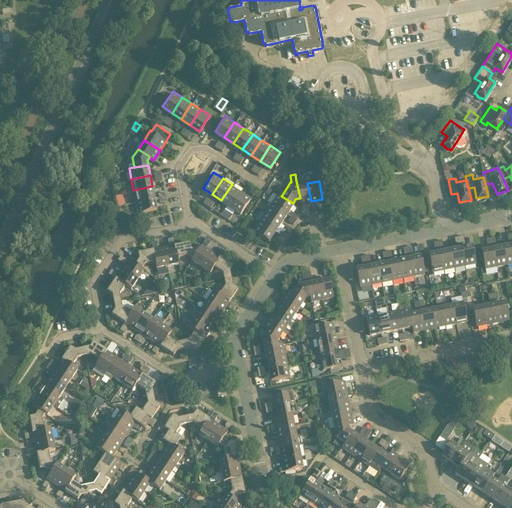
[(300,203),(311,201),(307,183),(297,185),(300,198),(299,198),(300,203)]
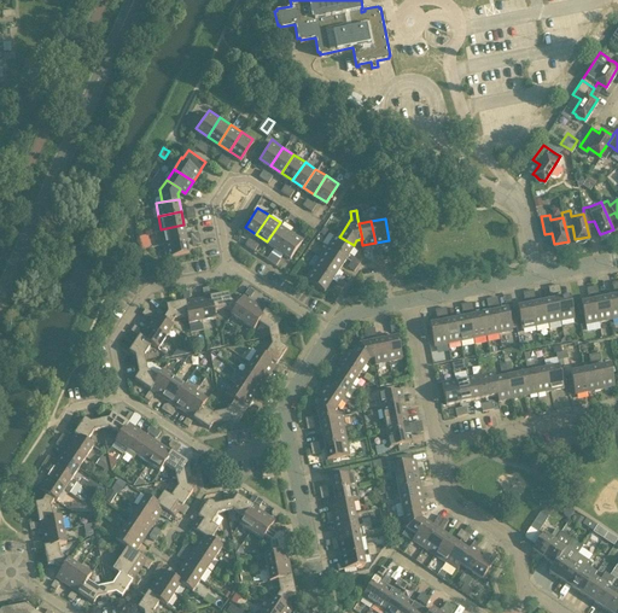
[(280,222),(267,241),(278,249),(291,229),(280,222)]
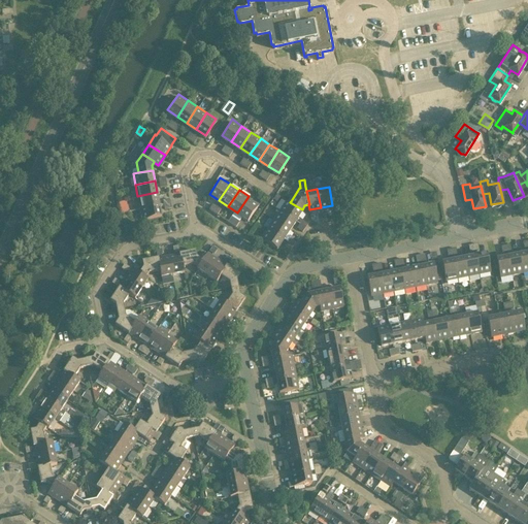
[(137,196),(140,206),(159,202),(157,192),(137,196)]
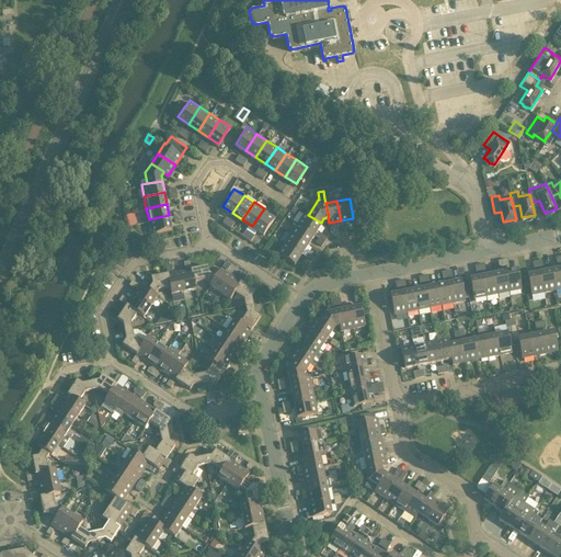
[(264,208),(252,226),(263,232),(274,216),(264,208)]
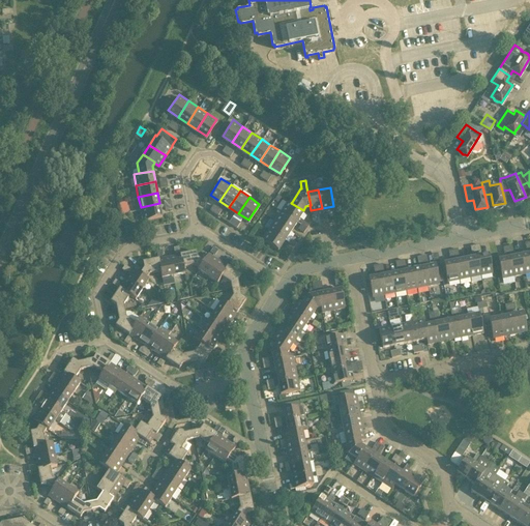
[(287,199),(281,209),(297,220),(303,210),(291,203),(292,202),(287,199)]
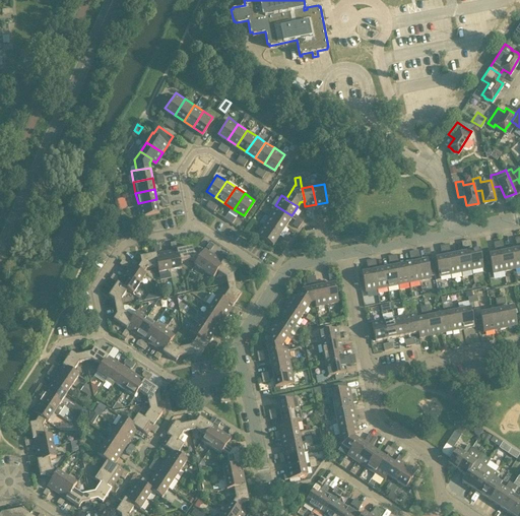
[(125,198),(118,199),(119,206),(126,205),(125,198)]
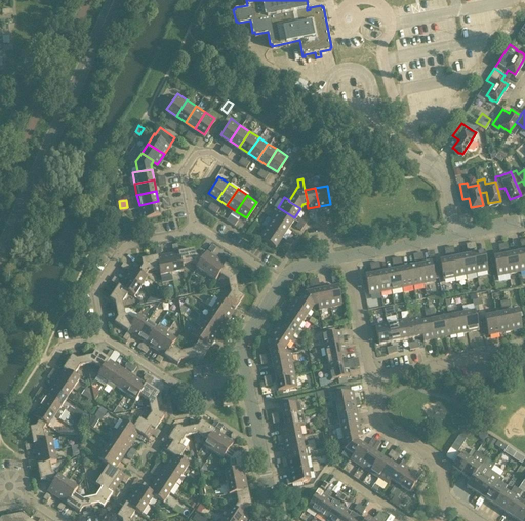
[(158,201),(139,205),(142,216),(148,215),(160,213),(158,201)]
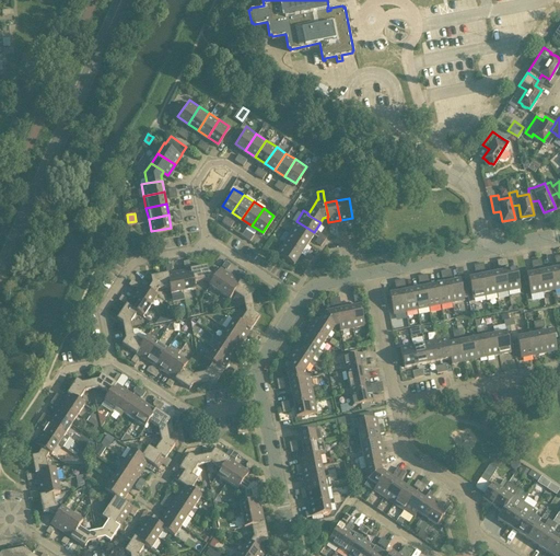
[(296,221),(290,231),(307,242),(314,232),(296,221)]
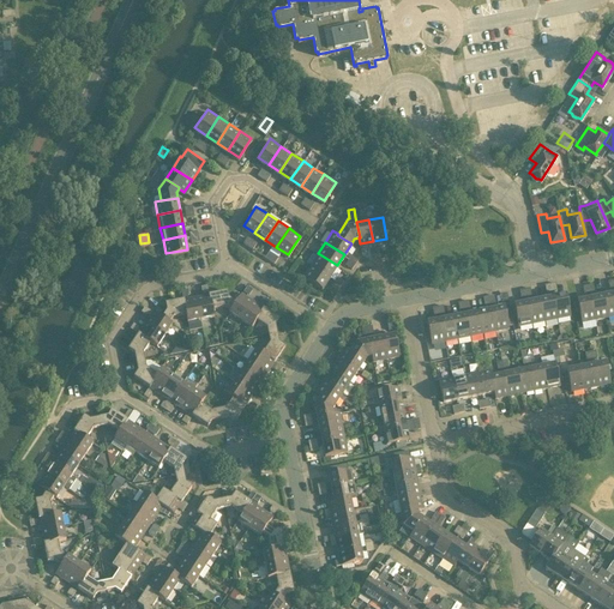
[(318,253),(311,264),(330,276),(337,265),(318,253)]
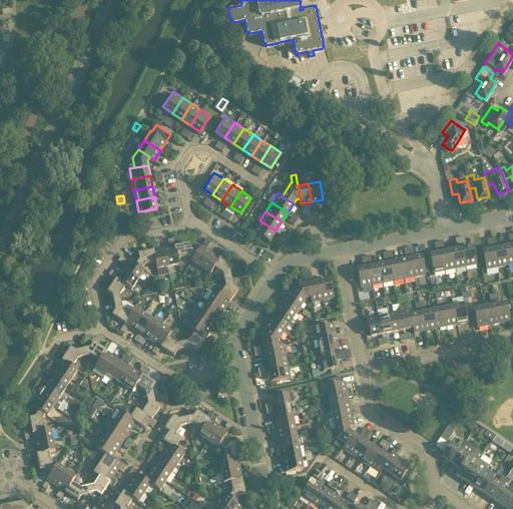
[(269,240),(276,230),(260,220),(253,229),(269,240)]
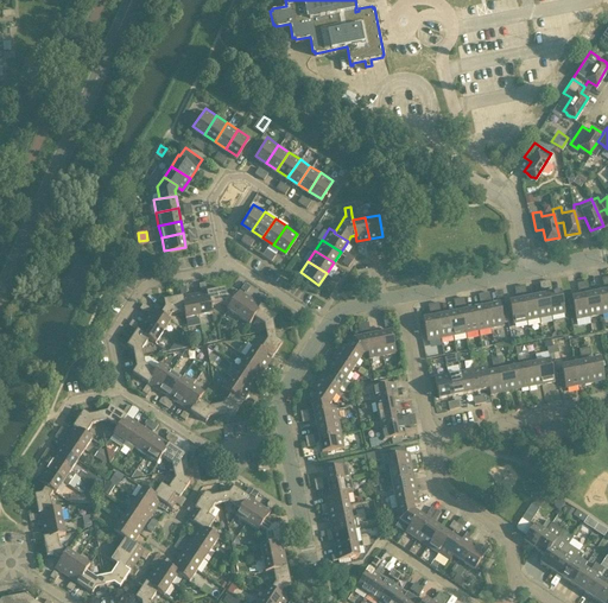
[(222,300),(228,304),(233,297),(226,292),(225,285),(207,289),(209,303),(210,303),(222,300)]
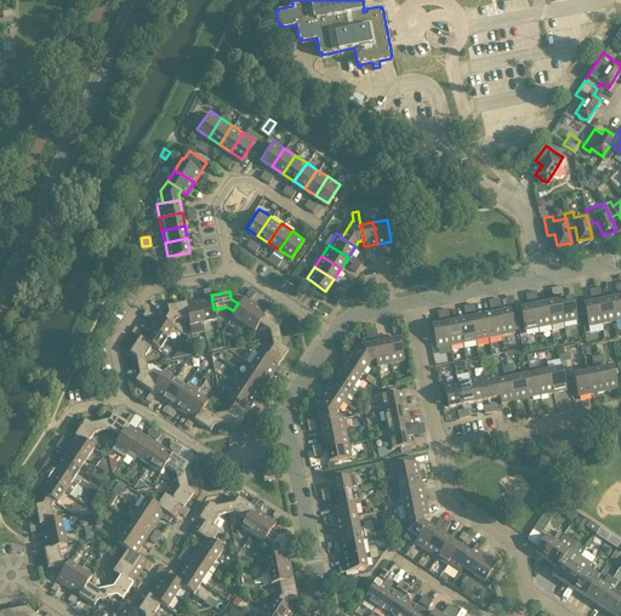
[(620,315),(620,292),(610,296),(614,318),(620,315)]
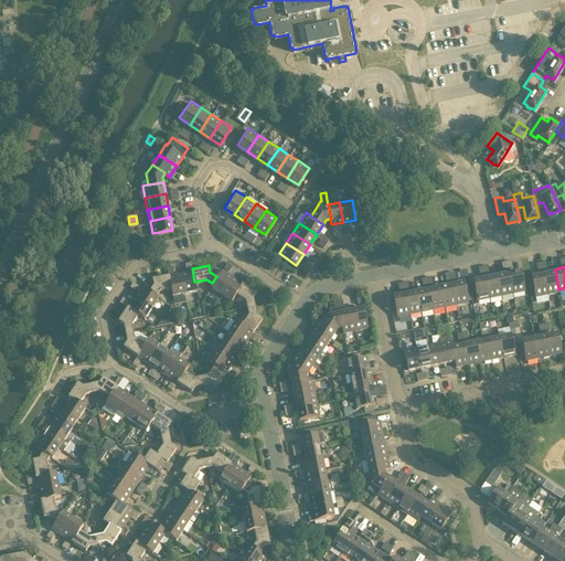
[(212,283),(211,285),(221,292),(233,275),(222,267),(216,276),(212,283)]
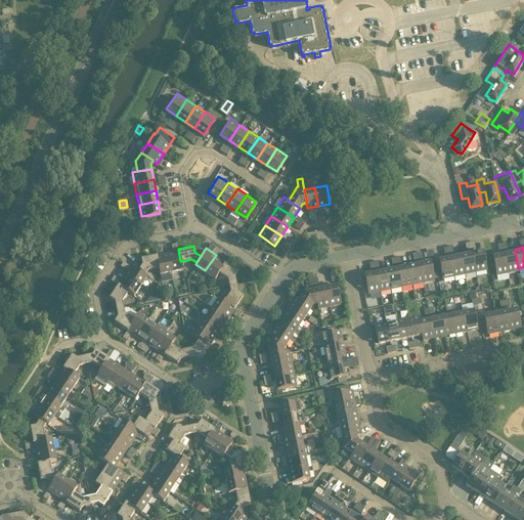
[(182,268),(181,261),(180,261),(178,249),(167,251),(171,270),(182,268)]
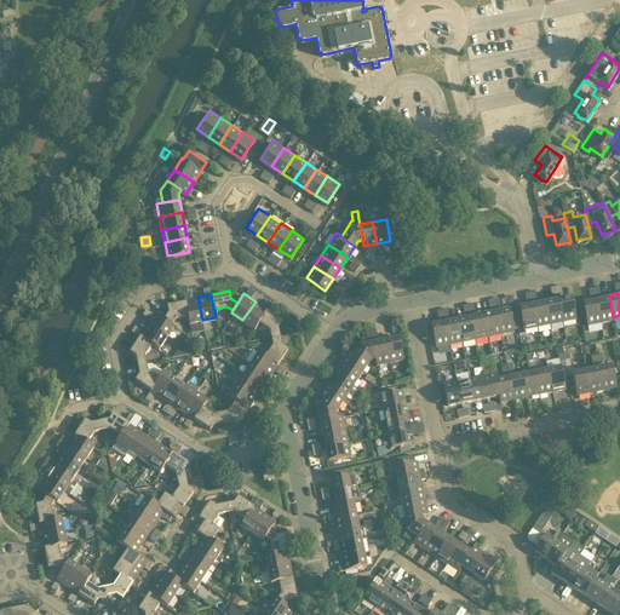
[(572,294),(558,297),(562,319),(575,316),(572,294)]
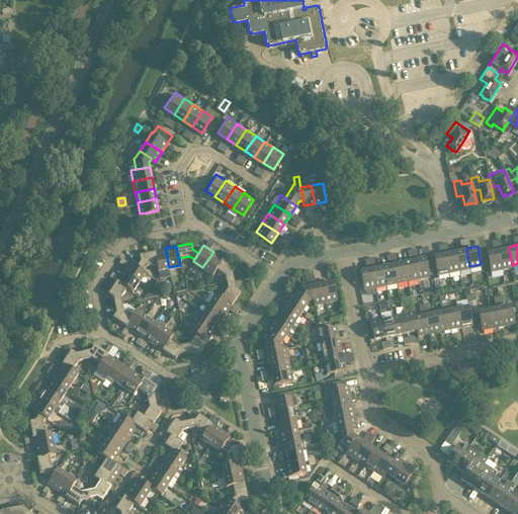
[(509,247),(498,249),(502,267),(512,265),(509,247)]
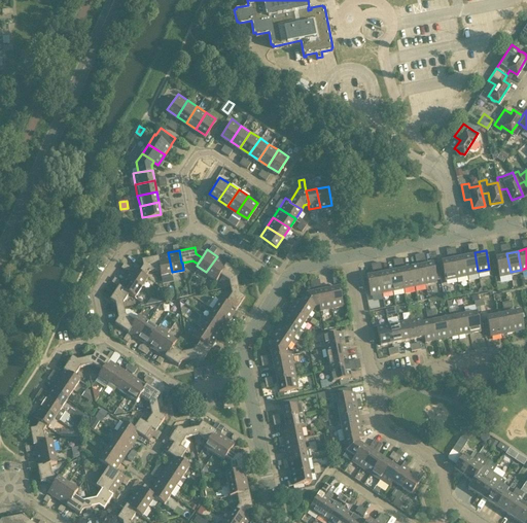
[(161,274),(172,272),(168,252),(157,255),(160,267),(159,267),(161,274)]
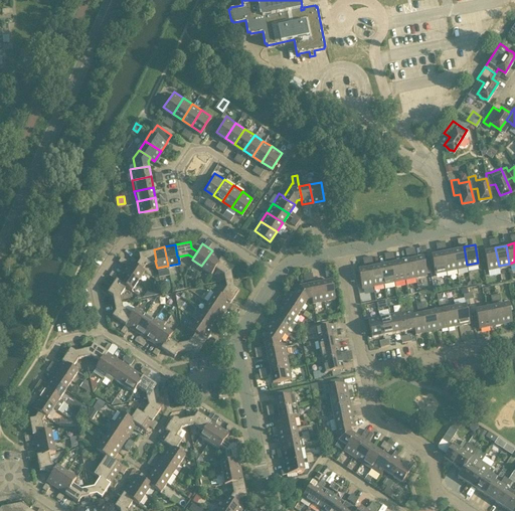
[(464,246),(453,248),(457,268),(467,265),(464,246)]
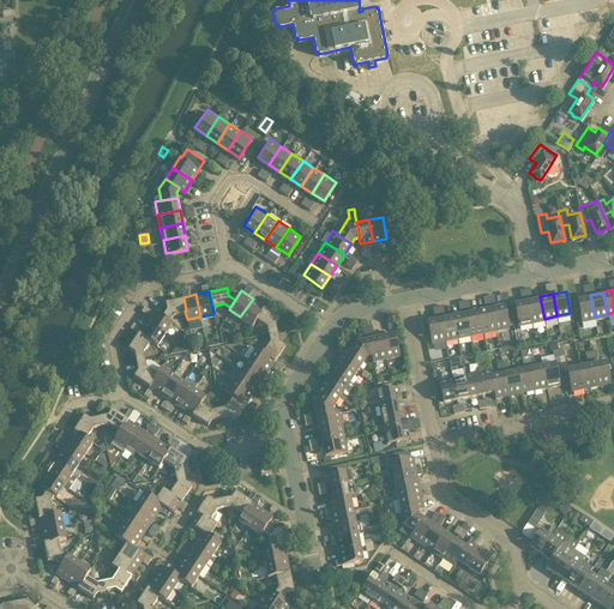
[(582,319),(595,317),(590,295),(577,297),(582,319)]
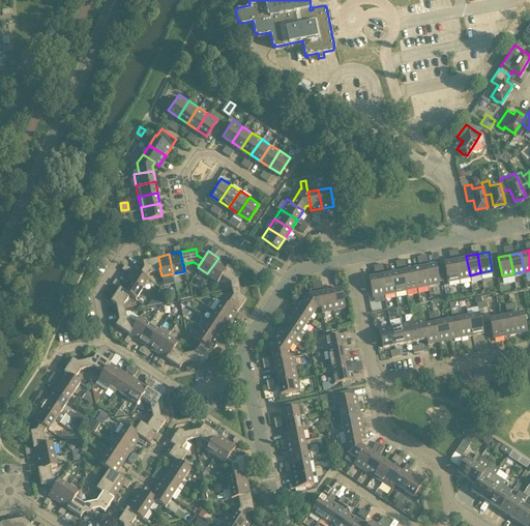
[(466,256),(454,258),(459,278),(470,275),(466,256)]
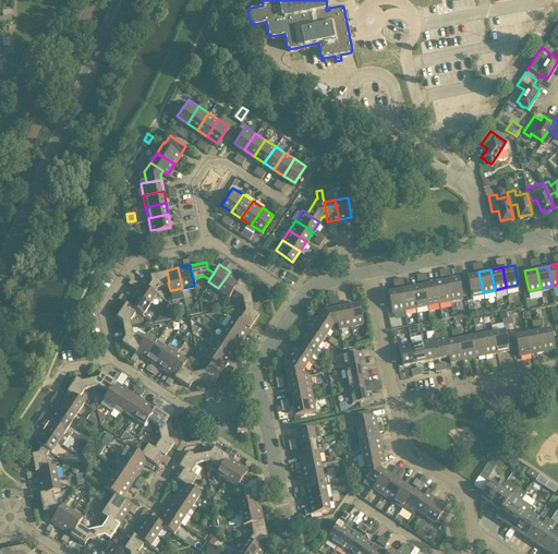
[(157,285),(168,282),(169,282),(167,271),(150,274),(152,279),(147,287),(154,291),(154,290),(157,285)]
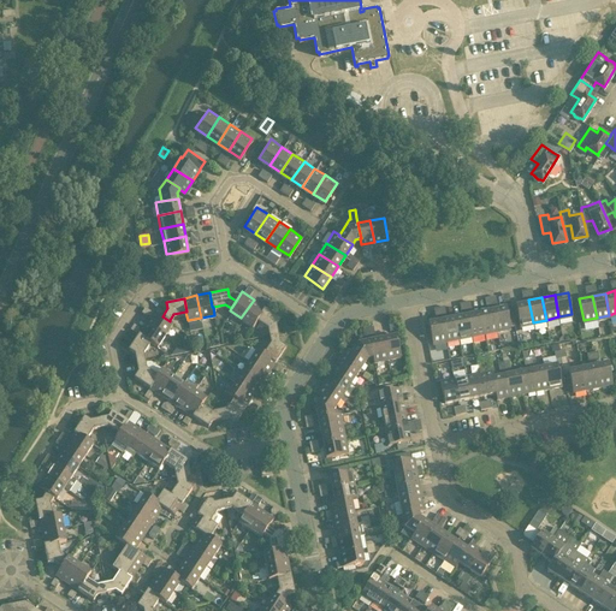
[(265,307),(254,300),(241,318),(253,326),(256,319),(265,307)]
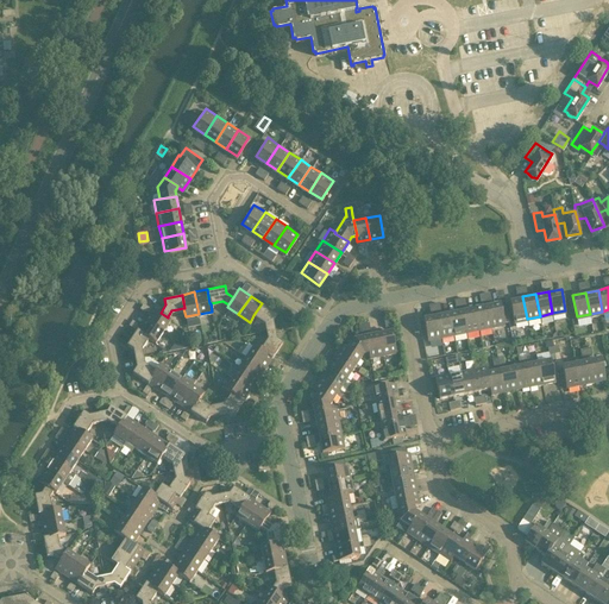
[(514,321),(527,319),(522,296),(509,300),(514,321)]
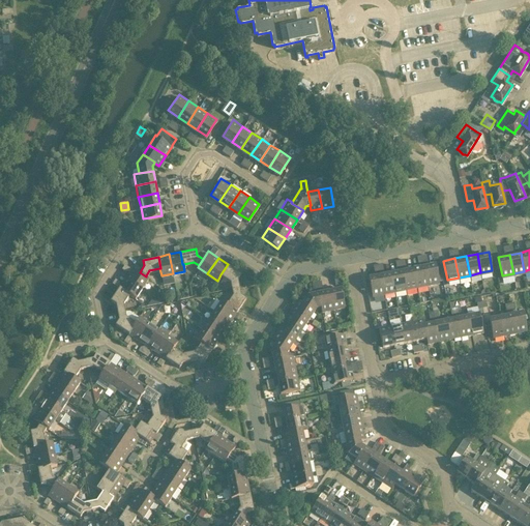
[(423,264),(428,284),(439,282),(435,262),(423,264)]
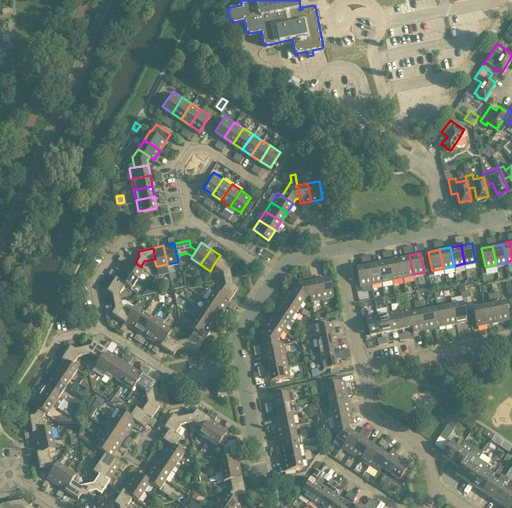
[(222,271),(223,277),(230,276),(229,268),(232,263),(220,255),(213,265),(222,271)]
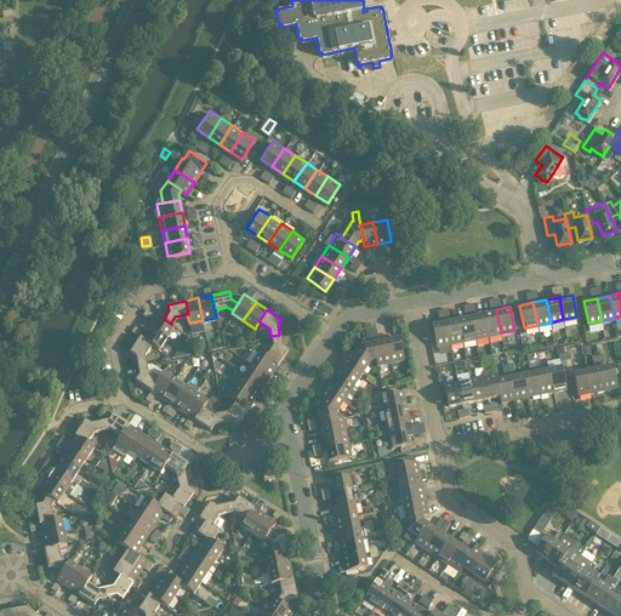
[(488,335),(501,332),(496,309),(484,313),(488,335)]
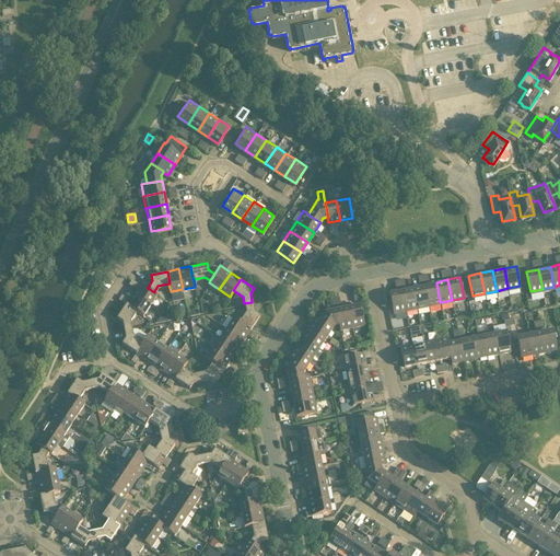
[(156,293),(154,291),(154,292),(148,288),(139,281),(132,292),(150,303),(156,293)]
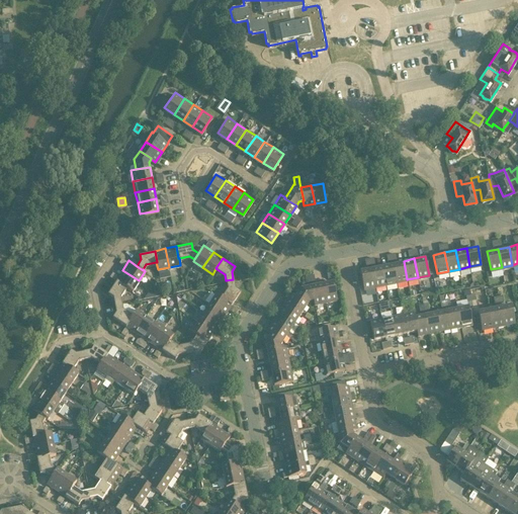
[(407,279),(404,261),(393,263),(397,281),(407,279)]
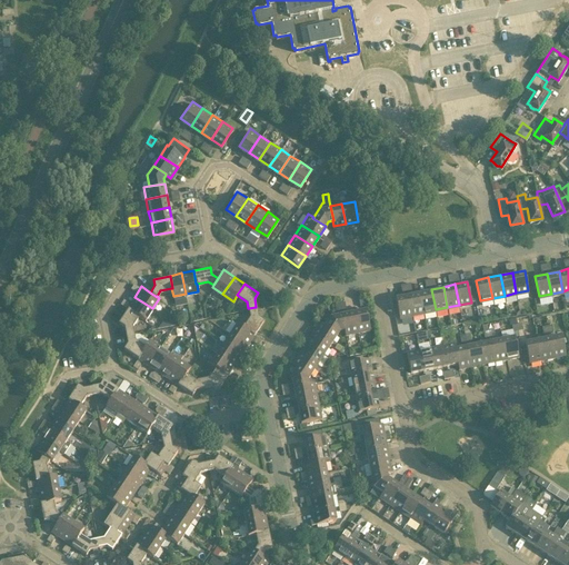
[(423,311),(436,309),(431,289),(419,291),(423,311)]
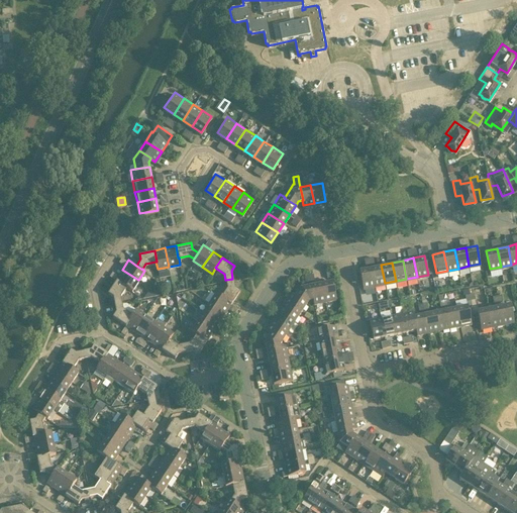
[(375,285),(385,283),(381,265),(371,267),(375,285)]
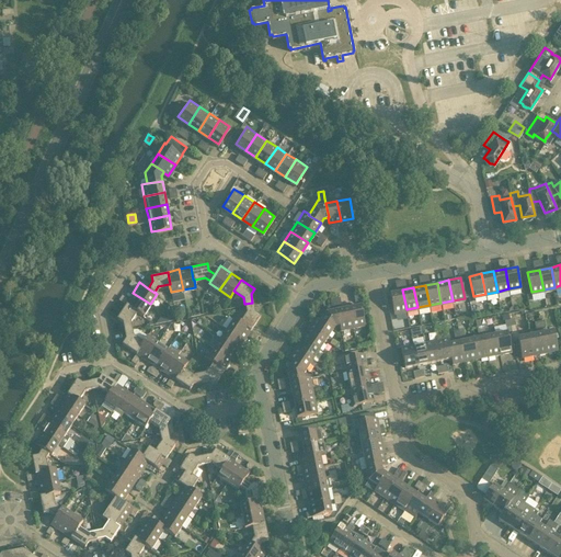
[(407,309),(402,290),(390,292),(395,313),(407,309)]
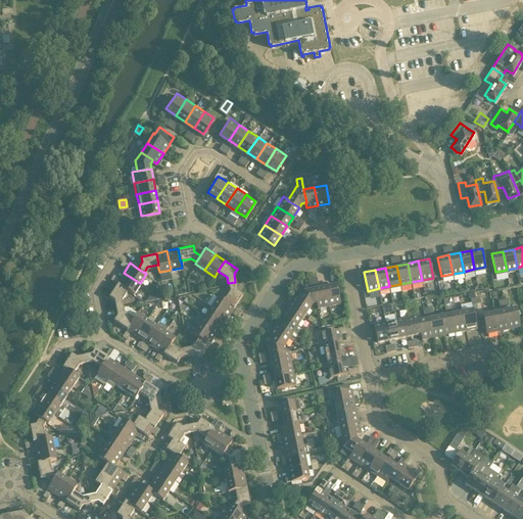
[(133,293),(140,283),(124,273),(117,282),(128,288),(128,289),(133,293)]
